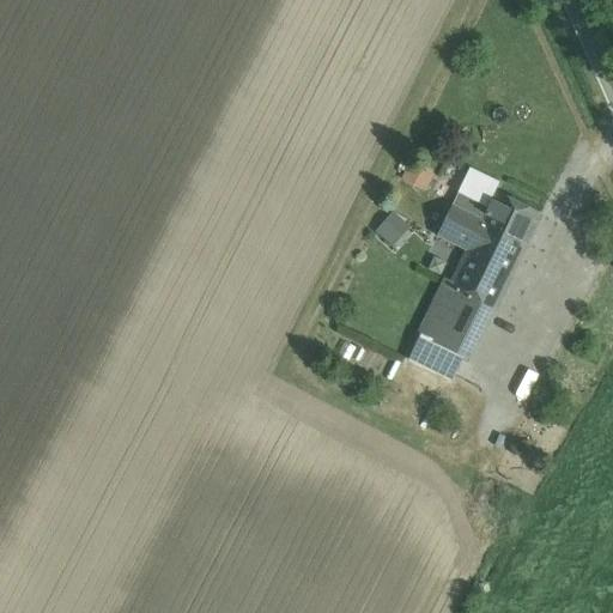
[(420,171),(410,165),(402,180),(414,186),(420,171)]
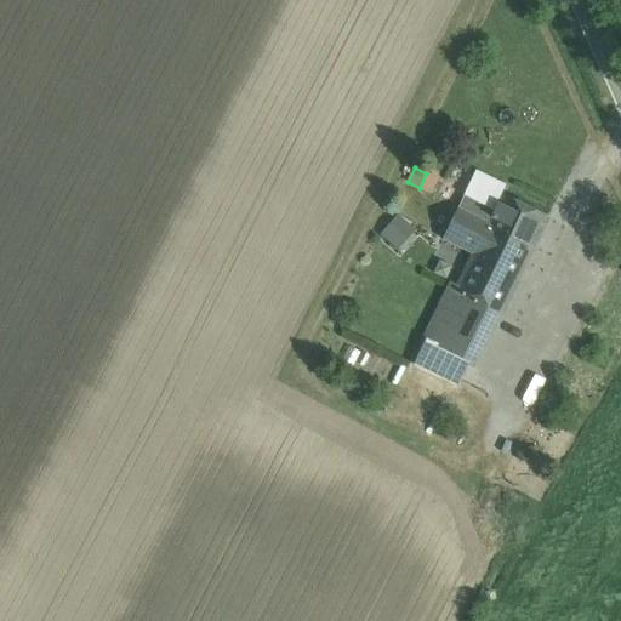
[(546,218),(502,197),(495,210),(465,195),(444,239),(474,254),(472,258),(514,283),(546,218)]
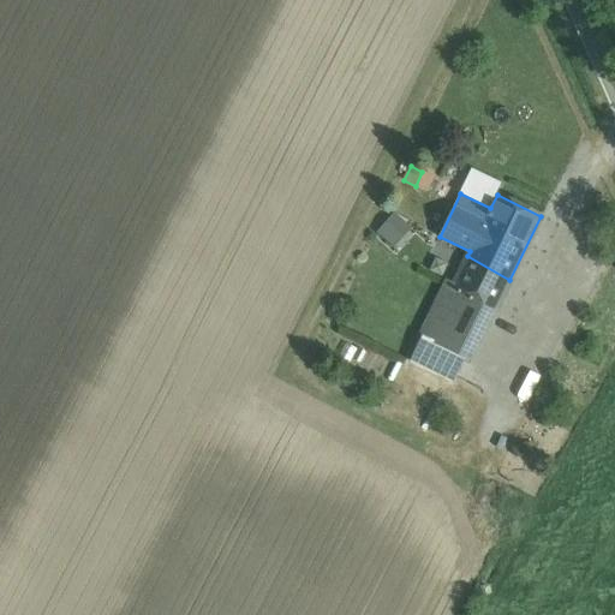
[(395,210),(377,230),(395,246),(413,227),(395,210)]
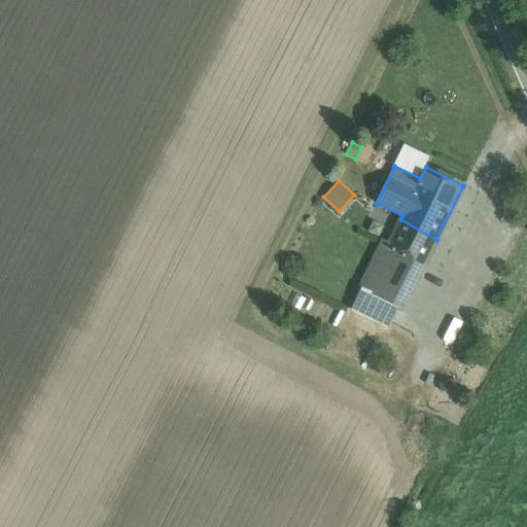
[(436,240),(400,219),(387,246),(424,265),(436,240)]
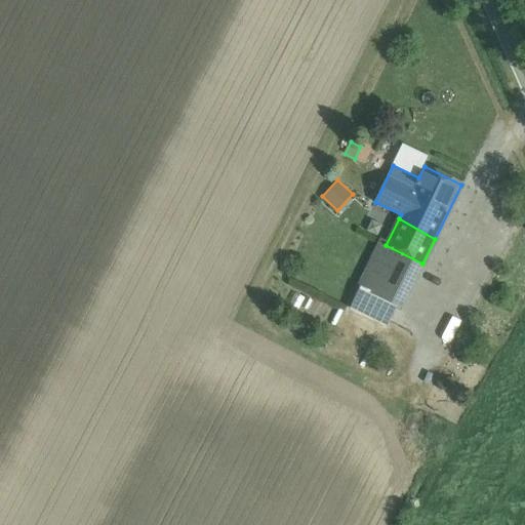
[(406,295),(422,264),(386,245),(381,242),(373,260),(385,267),(377,281),(406,295)]
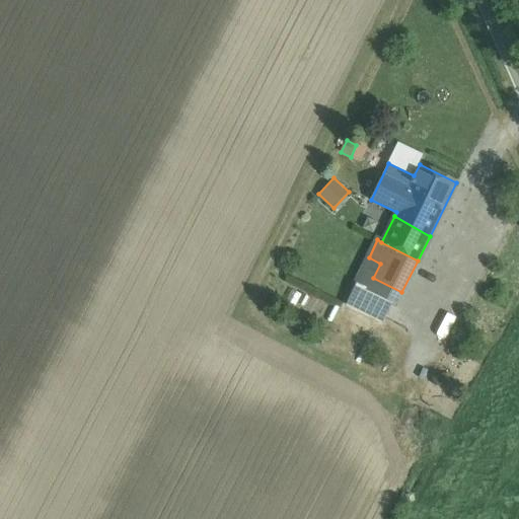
[(380,264),(369,257),(356,284),(367,289),(373,278),(380,264)]
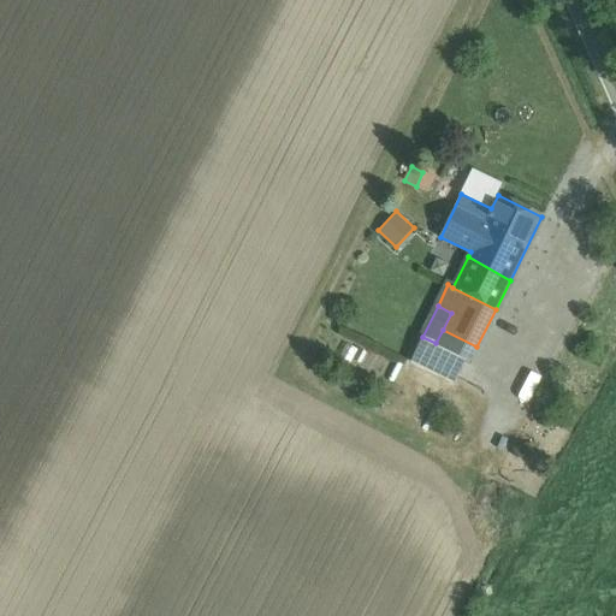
[(477,347),(443,330),(436,343),(466,357),(471,361),(477,347)]
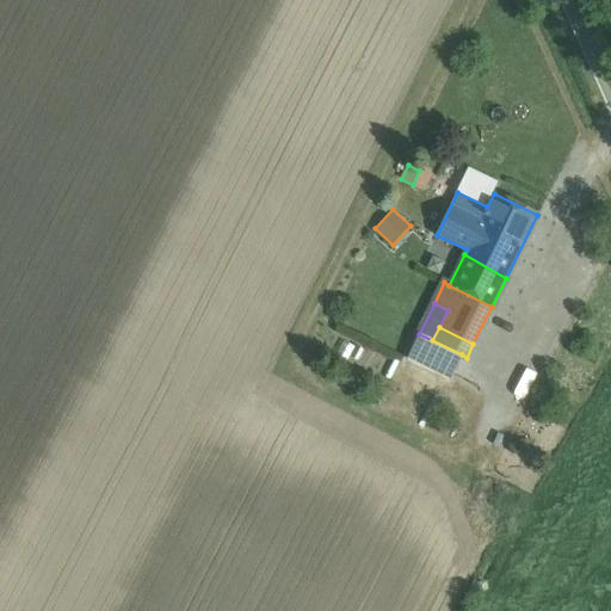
[(432,340),(419,334),(408,357),(450,378),(462,355),(432,340)]
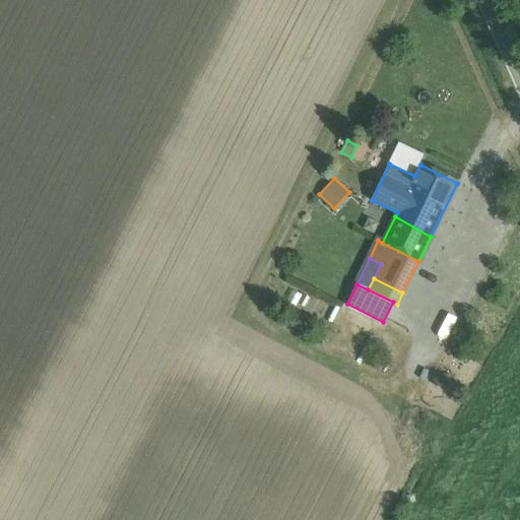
[(309,318),(322,320),(325,303),(307,299),(306,306),(311,307),(309,318)]
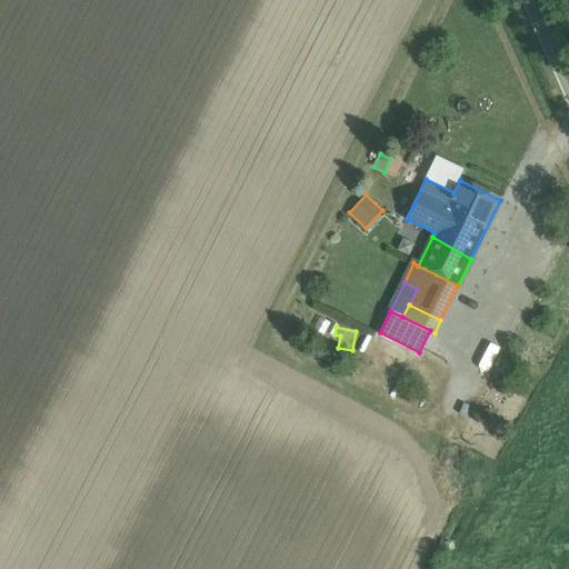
All buildings are outlined.
